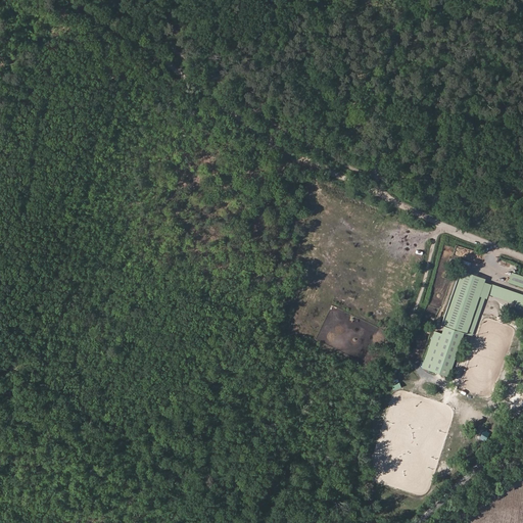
[(459,270),(457,275),(484,285),(485,281),(486,280),(459,270)]
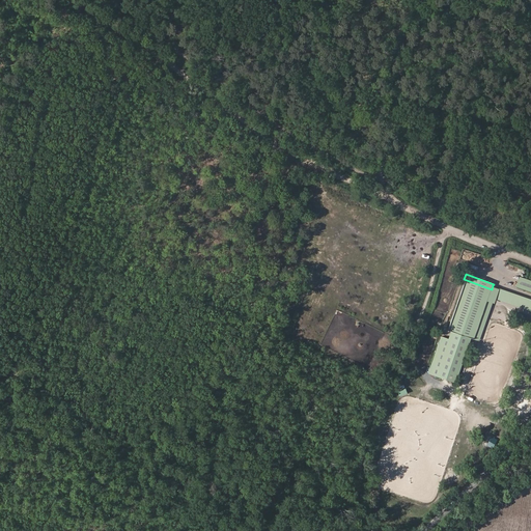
[(530,280),(522,277),(519,286),(530,290),(530,280)]
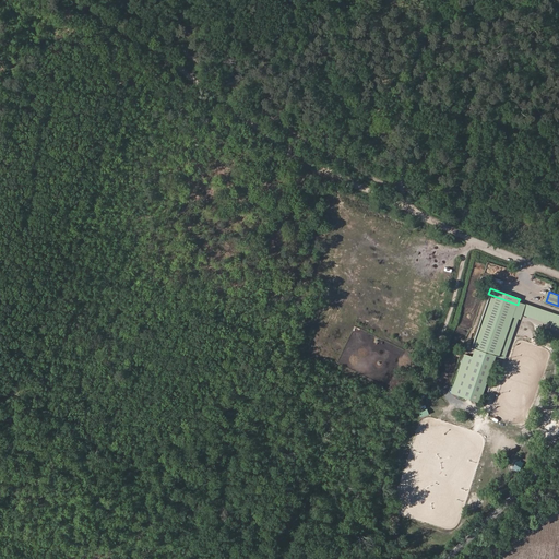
[(518,305),(488,294),(470,345),(473,346),(492,355),(498,356),(515,310),(518,305)]
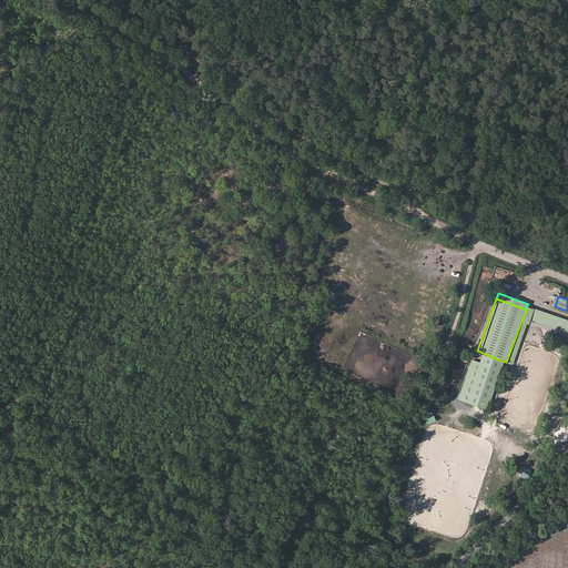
[(527,305),(526,310),(524,315),(530,317),(534,308),(527,305)]
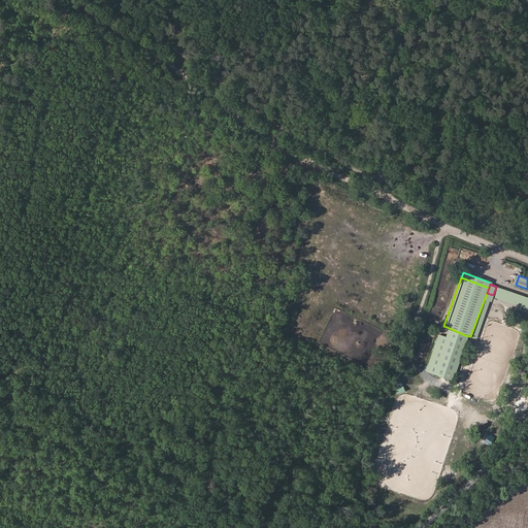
[(527,298),(496,287),(493,295),(527,308),(527,298)]
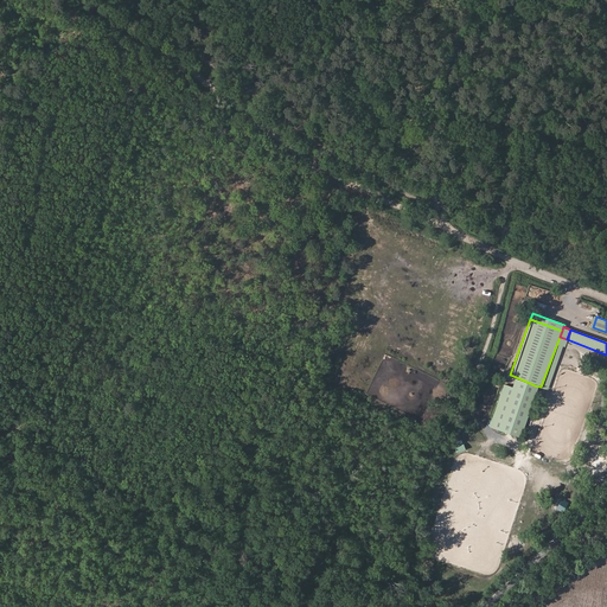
[(535,385),(513,376),(510,384),(502,382),(486,422),(516,434),(535,385)]
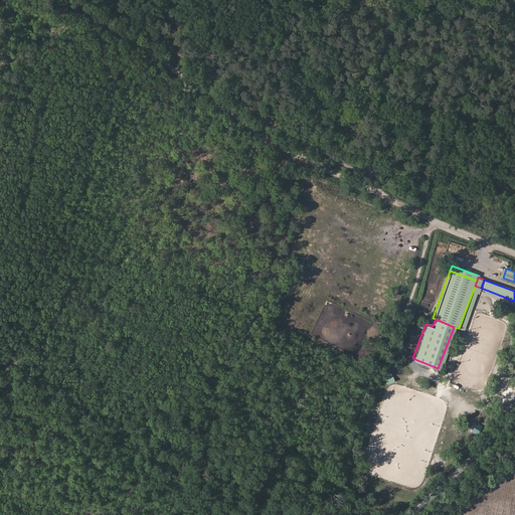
[(397,385),(386,389),(361,462),(364,472),(412,488),(421,481),(446,407),(441,399),(397,385)]
